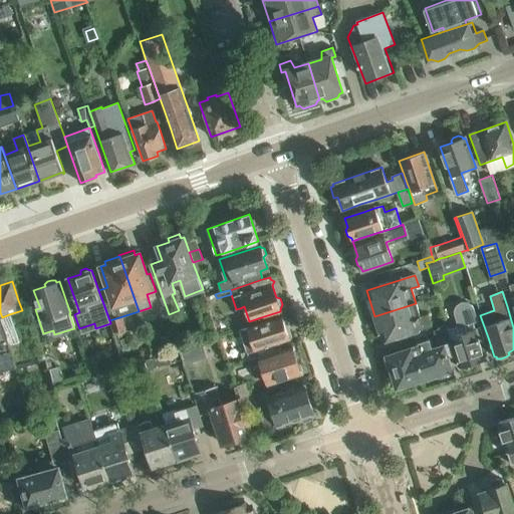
[(448,329),(453,349),(460,368),(485,359),(479,341),(484,340),(480,327),(475,328),(474,323),(478,322),(474,308),(473,306),(471,304),(468,303),(466,302),(464,302),(462,302),(460,302),(459,303),(457,304),(456,306),(455,307),(454,309),(454,311),(454,313),(455,315),(458,327),(448,329)]
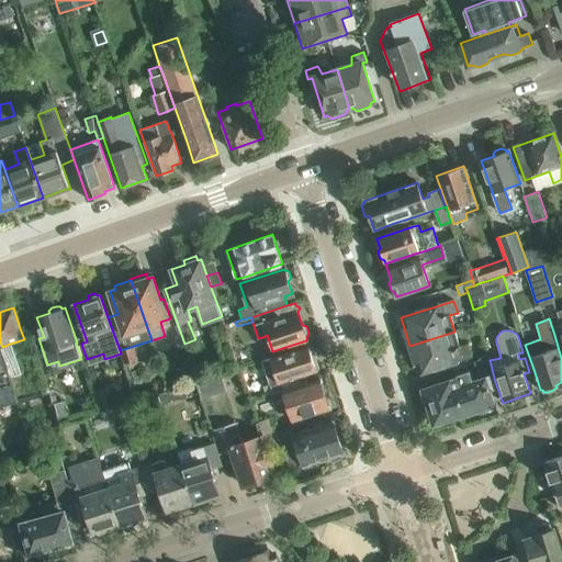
[(444,366),(452,363),(471,357),(468,345),(459,348),(454,332),(409,346),(415,362),(418,361),(423,372),(435,369),(435,370),(444,367),(444,366)]
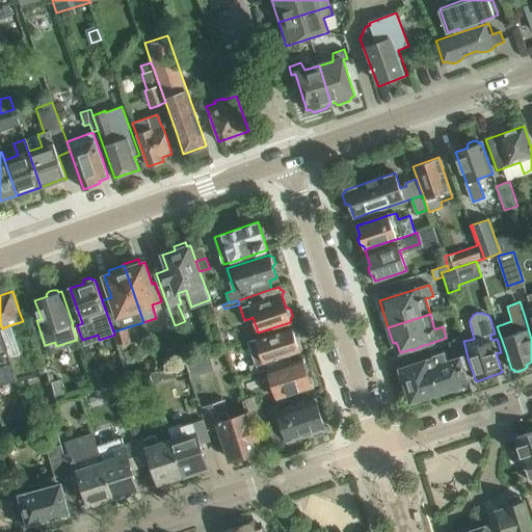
[(0,382),(1,383),(17,379),(10,354),(8,347),(0,323),(0,382)]
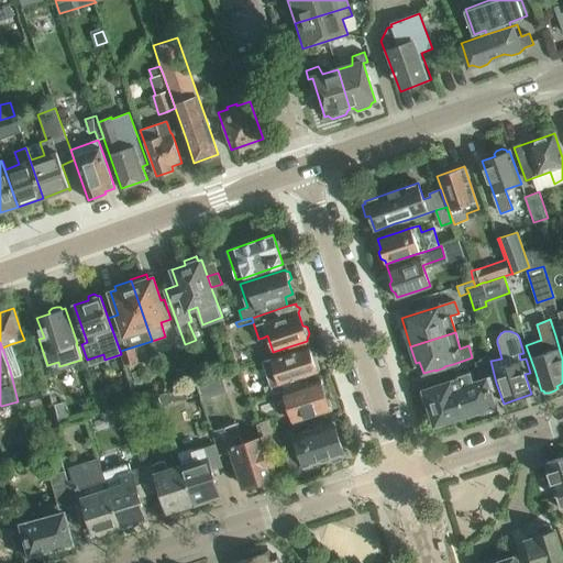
[(134,346),(120,351),(121,354),(124,364),(139,361),(134,346)]
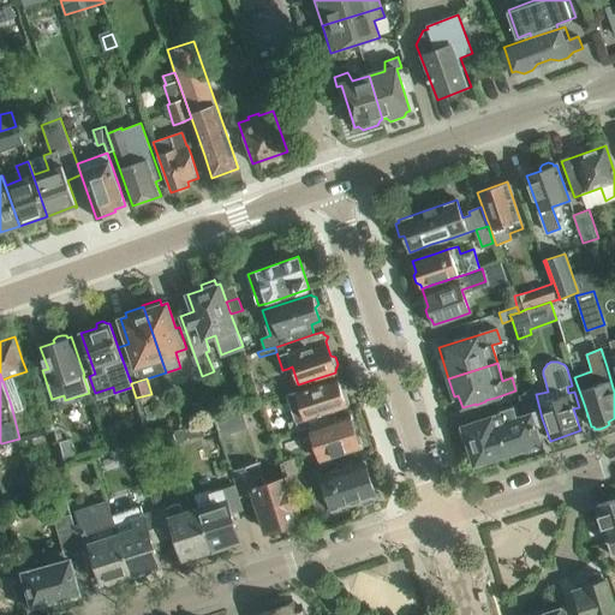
[(338,378),(286,395),(296,421),(288,423),(292,433),(336,418),(334,411),(347,406),(346,405),(342,394),(345,390),(342,383),(339,381),(339,380),(338,378)]
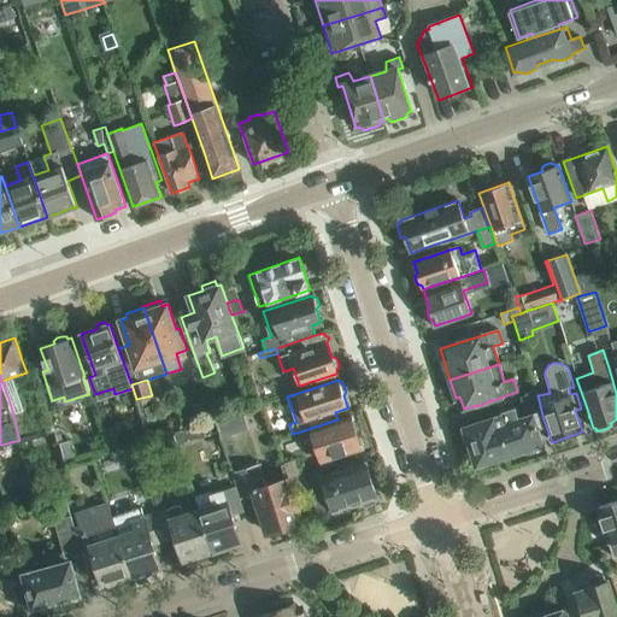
[(510,434),(500,438),(506,456),(524,451),(526,454),(544,448),(538,430),(542,428),(539,417),(539,413),(532,392),(518,397),(522,406),(516,407),(503,412),(503,413),(510,434)]
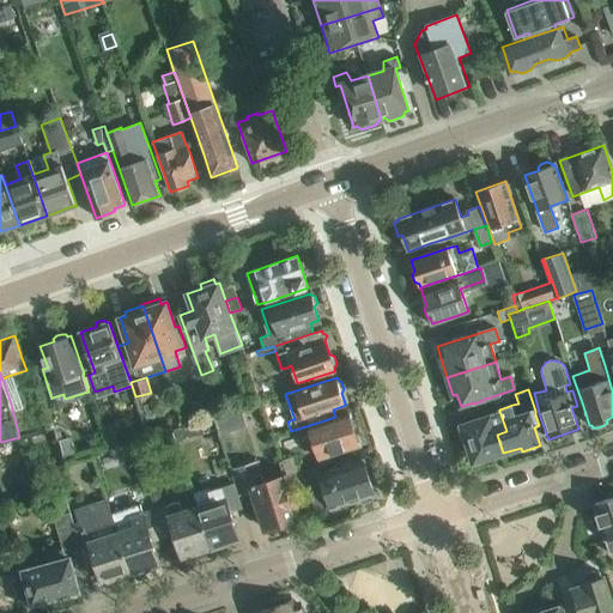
[(499,411),(459,423),(459,425),(457,426),(463,447),(468,445),(475,467),(493,461),(491,456),(503,453),(497,435),(507,431),(499,411)]
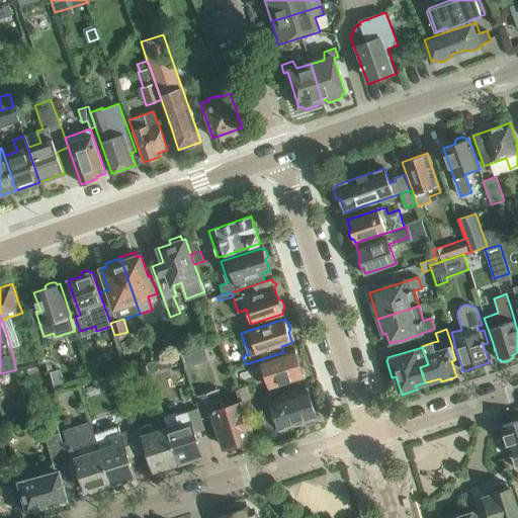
[(294,351),(275,357),(261,362),(269,387),(304,376),(294,351)]
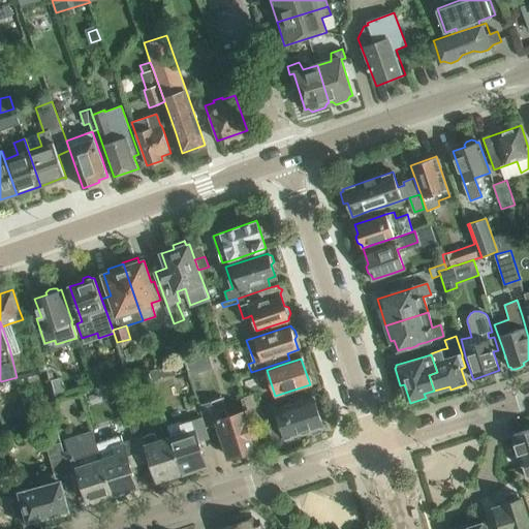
[(56,397),(66,395),(61,377),(51,379),(56,397)]
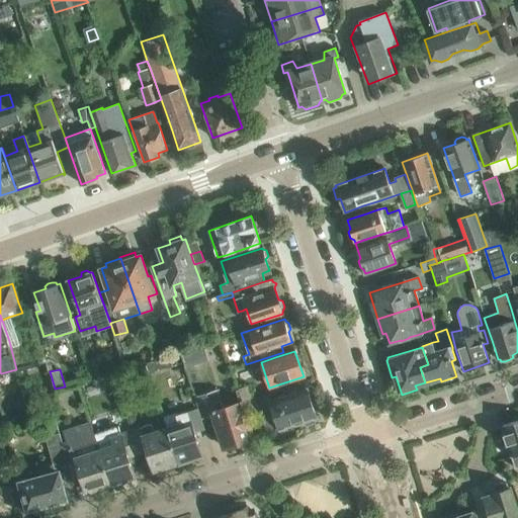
[(242,402),(243,403),(254,399),(254,398),(253,398),(249,385),(239,389),(243,402),(242,402)]
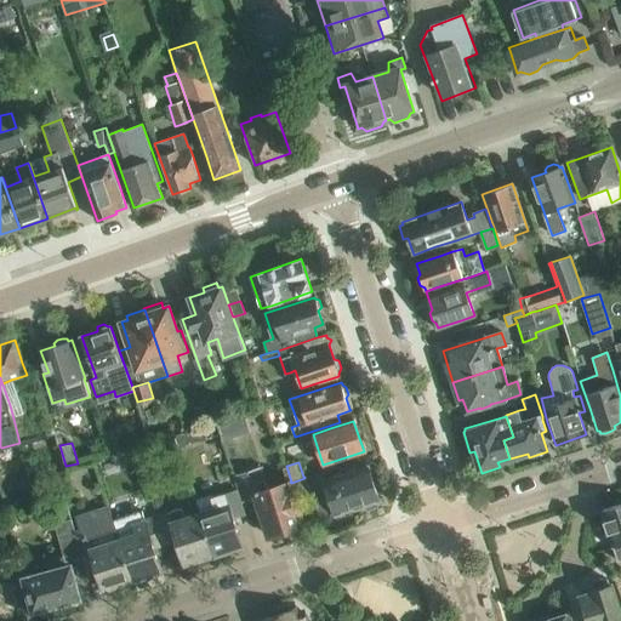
[(291,483),(290,482),(268,489),(261,466),(233,476),(237,489),(241,503),(256,497),(269,536),(303,525),(296,502),(295,497),(295,496),(291,483)]
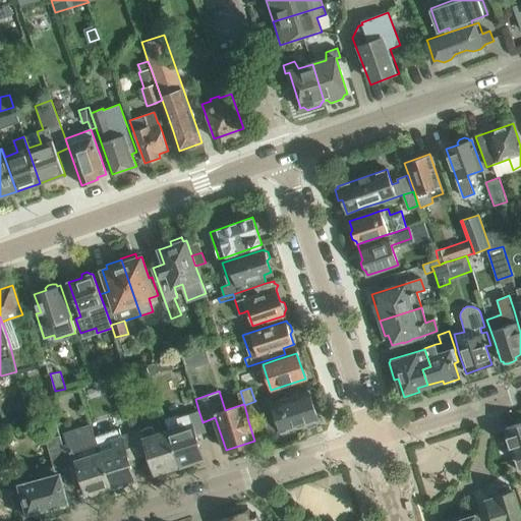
[(278,415),(265,419),(271,436),(304,424),(308,428),(317,425),(319,420),(309,392),(274,403),(278,415)]
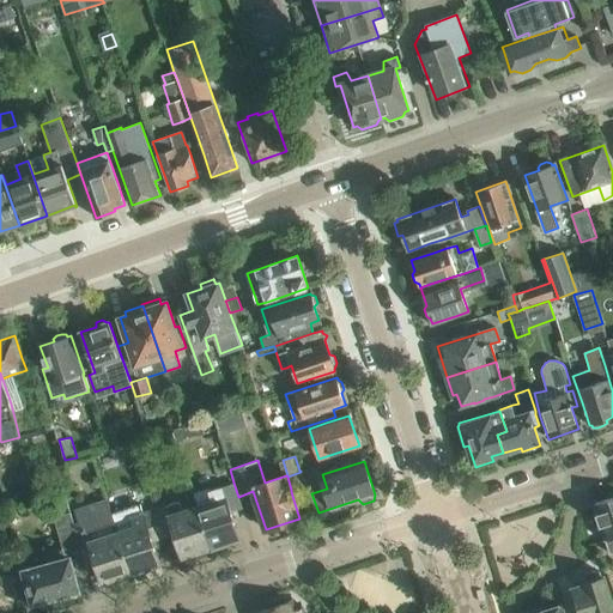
[(301,472),(287,477),(291,490),(305,486),(301,472)]
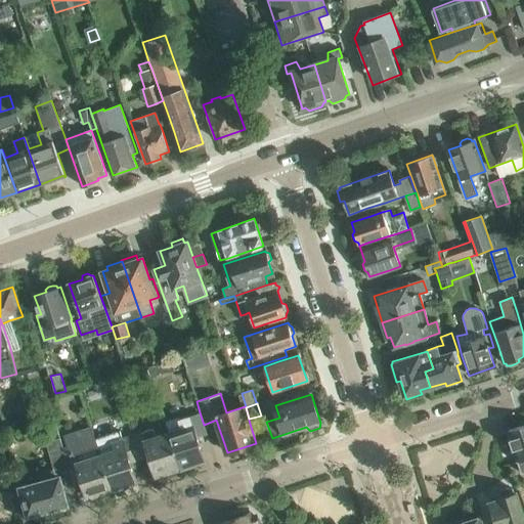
[(179,417),(166,421),(170,432),(168,433),(180,469),(181,473),(195,468),(193,464),(205,461),(198,437),(207,434),(204,425),(200,412),(181,419),(179,417)]
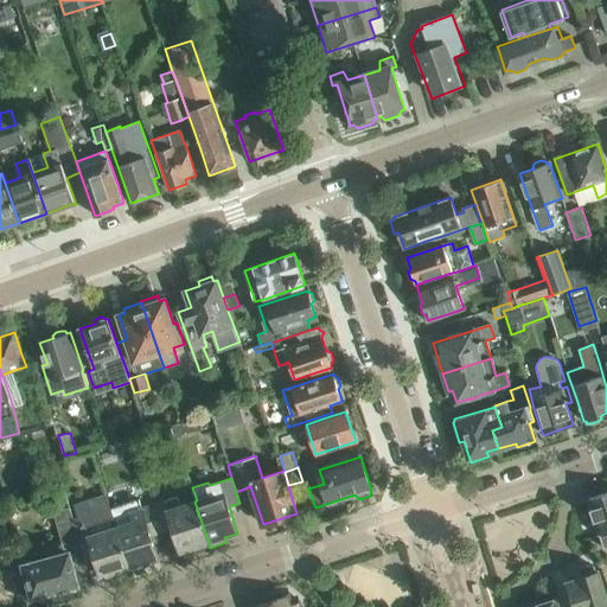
[(65,494),(77,491),(74,481),(63,485),(65,494)]
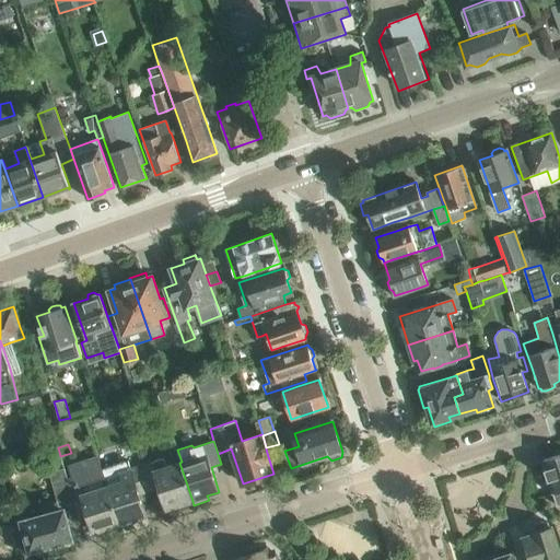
[(559,448),(558,450),(558,451),(557,451),(556,453),(556,454),(557,456),(543,461),(557,506),(559,505),(559,448)]
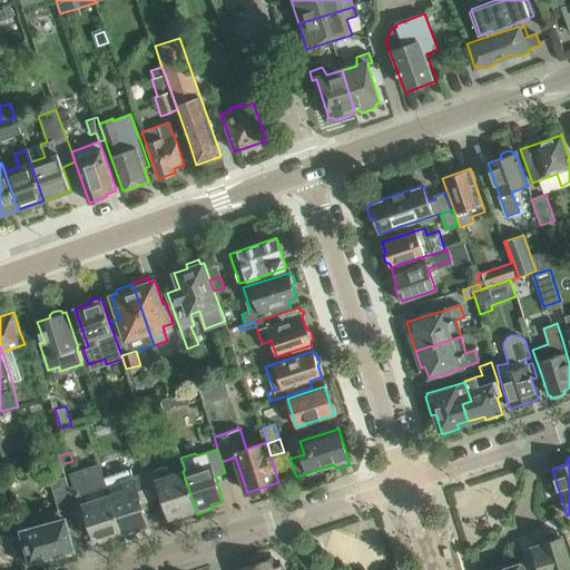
[(99,463),(99,464),(121,533),(123,538),(138,532),(137,529),(148,524),(141,503),(151,501),(143,473),(133,477),(130,469),(104,478),(99,463)]
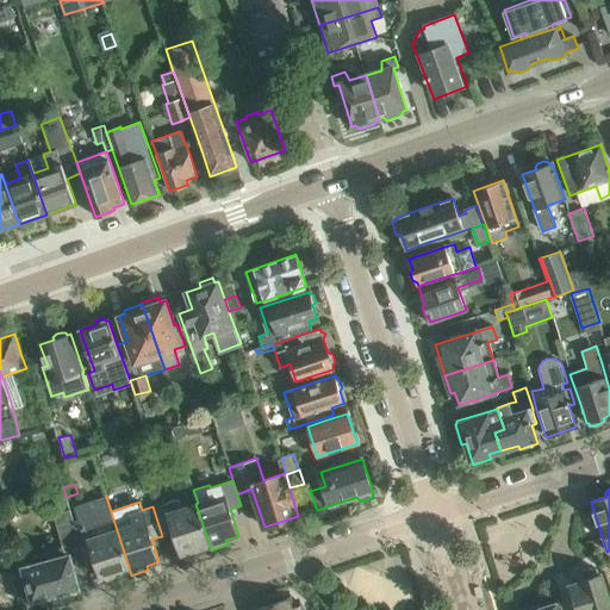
[(74,521),(70,522),(78,543),(85,566),(97,562),(103,580),(105,579),(106,584),(131,576),(130,571),(106,497),(74,508),(79,520),(78,520),(74,521)]
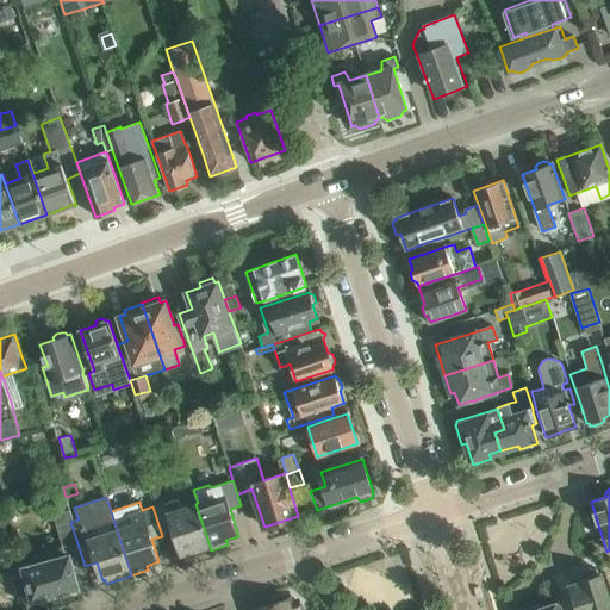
[(176,499),(153,506),(162,536),(174,531),(181,554),(193,551),(194,555),(211,551),(210,546),(195,504),(180,509),(176,499)]
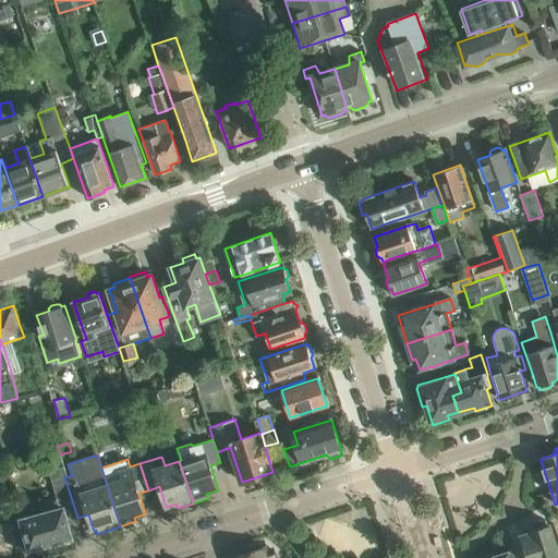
[(49,471),(57,501),(71,497),(64,477),(68,476),(63,465),(49,471)]
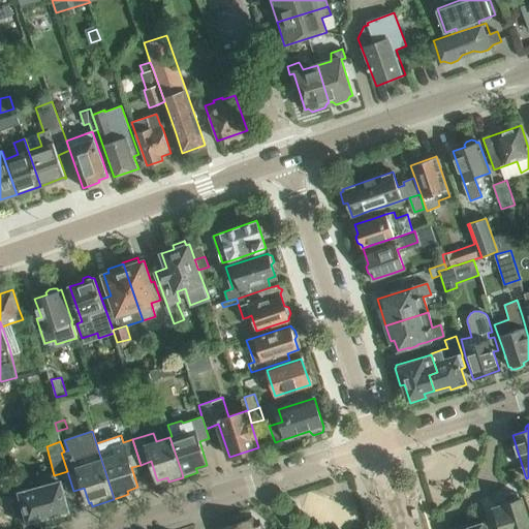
[(21,493),(24,504),(13,507),(18,522),(28,519),(29,521),(68,509),(60,481),(56,483),(54,475),(27,485),(28,491),(21,493)]
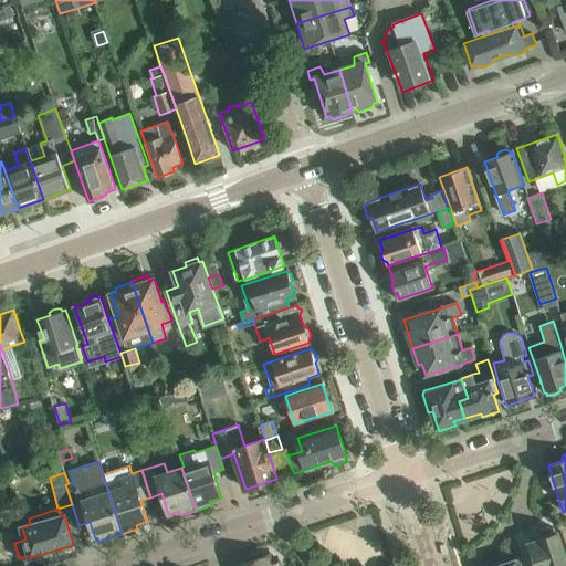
[(534,565),(565,565),(565,559),(557,532),(556,532),(555,530),(553,528),(552,527),(549,526),(547,526),(545,526),(544,527),(542,528),(541,530),(540,531),(540,533),(540,535),(540,537),(538,538),(538,541),(527,544),(534,565)]
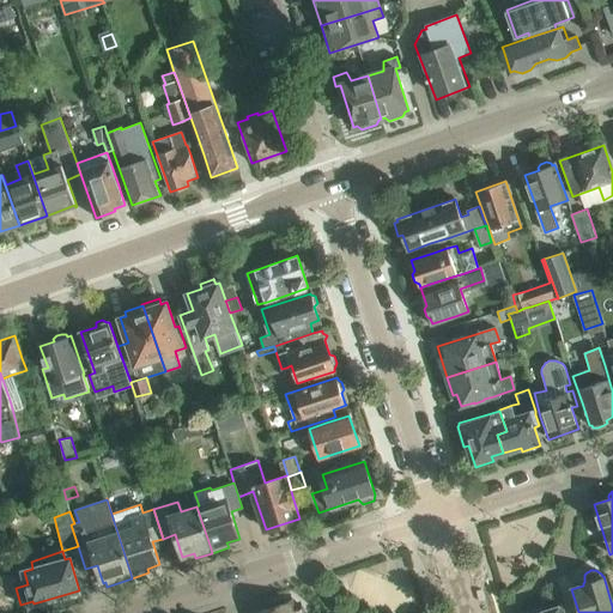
[(293,612),(290,601),(255,612),(293,612)]
